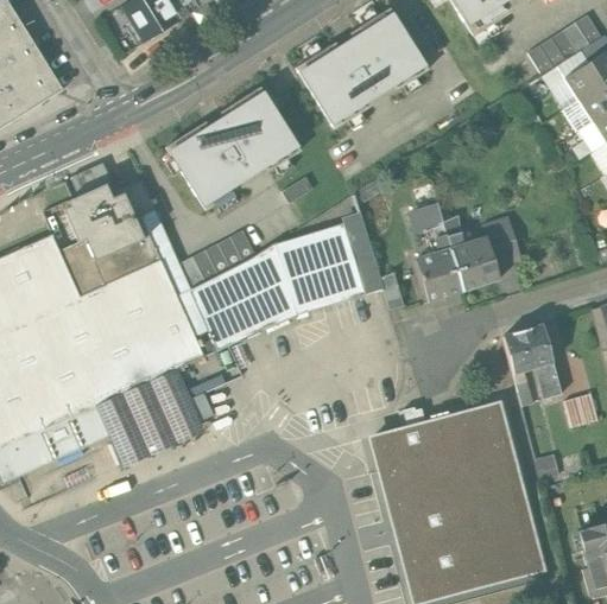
[(0,0),(0,127),(63,89),(7,0),(0,0)]
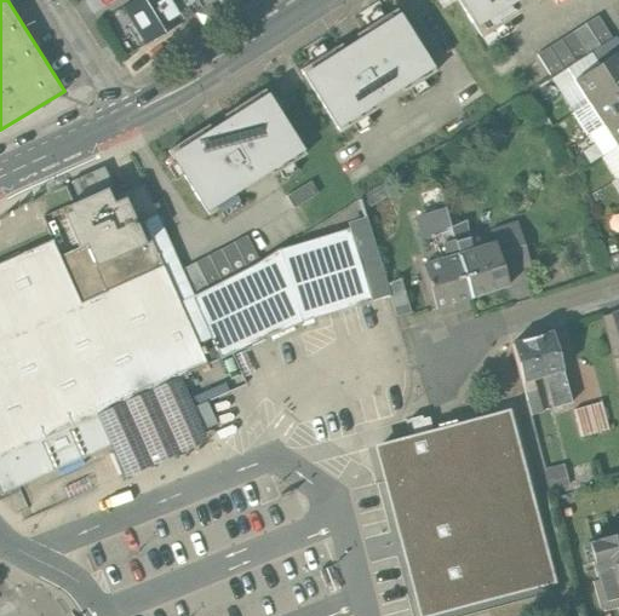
[(135,0),(125,6),(147,41),(182,21),(182,18),(206,4),(204,0),(170,0),(135,0)]
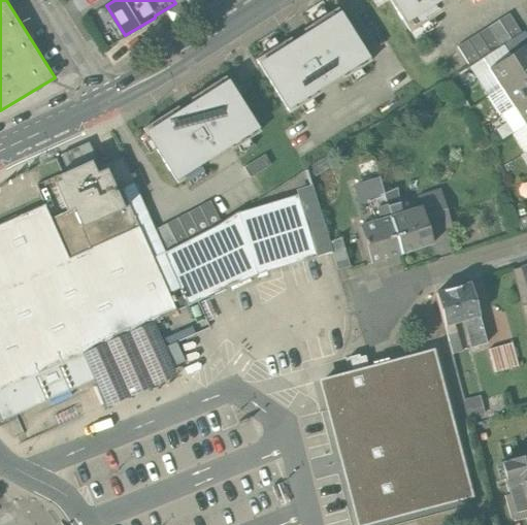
[(392,0),(412,30),(458,0),(392,0)]
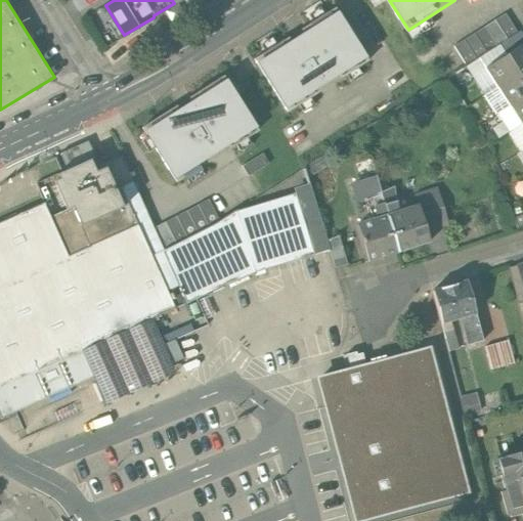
[(255,57),(289,110),(369,58),(336,6),(302,28),(305,33),(292,41),(289,36),(255,57)]
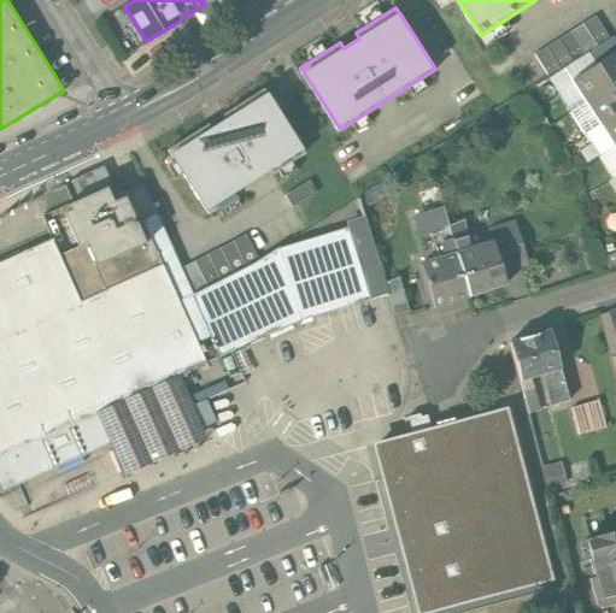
[(596,15),(535,53),(550,75),(610,36),(596,15)]
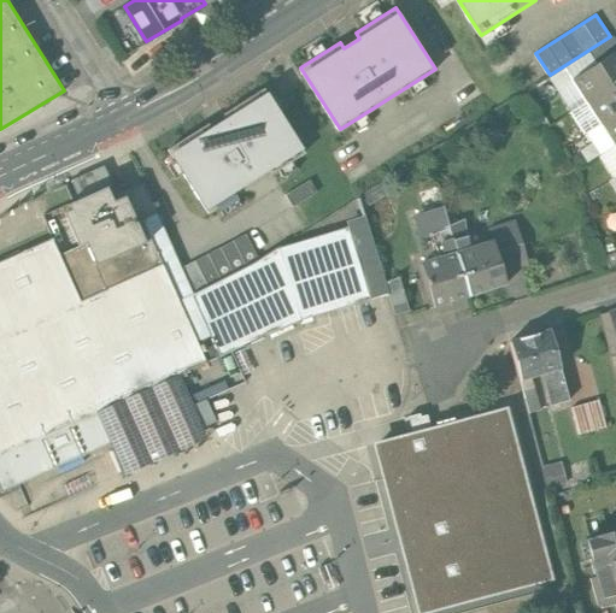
[(615,52),(575,78),(588,100),(615,82),(615,52)]
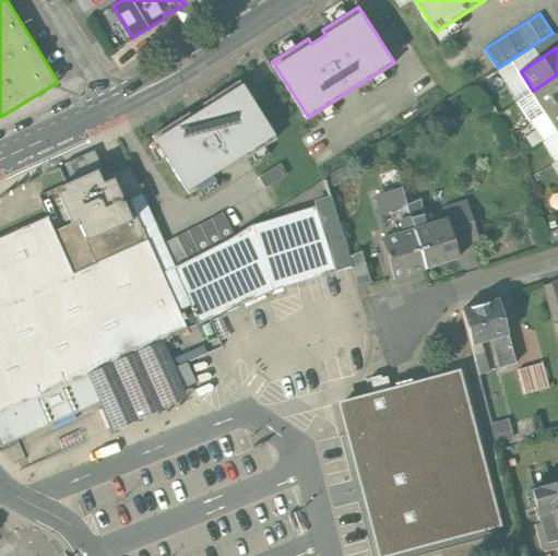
[(557,74),(533,91),(546,110),(557,103),(557,74)]
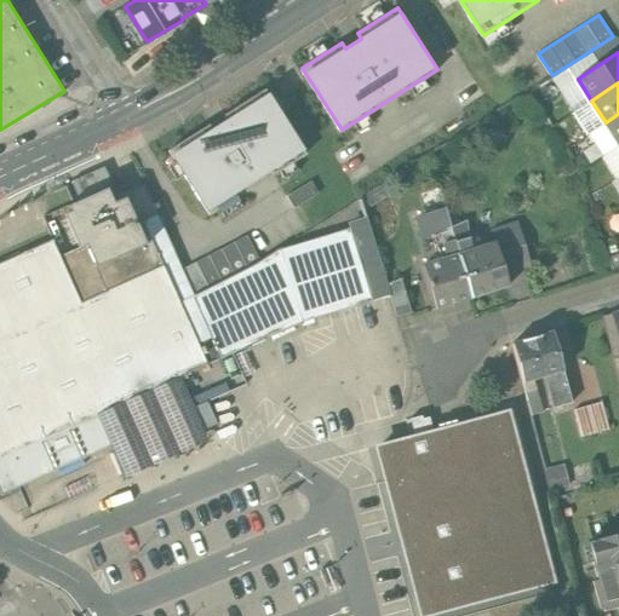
[(170,149),(210,213),(307,151),(265,88),(225,114),(230,120),(215,131),(210,124),(170,149)]
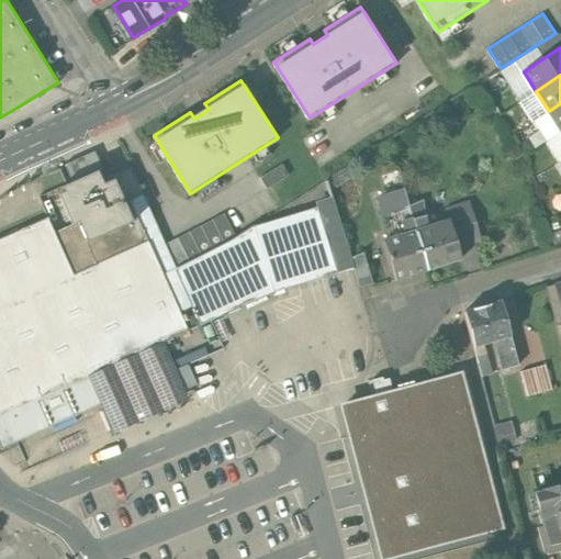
[(560,103),(549,111),(560,129),(560,103)]
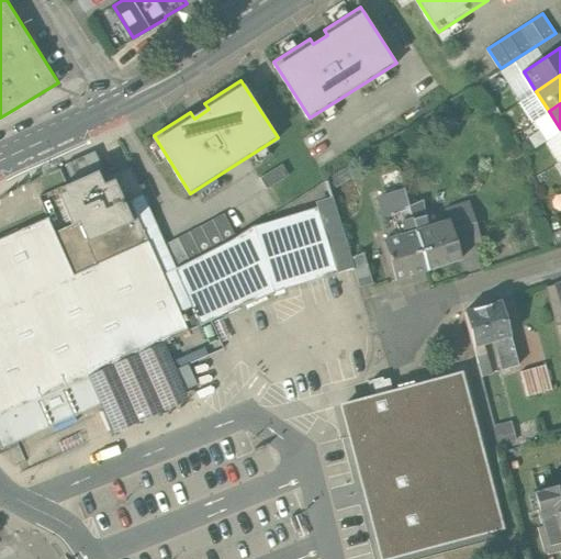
[(96,149),(66,163),(74,180),(100,168),(103,167),(96,149)]
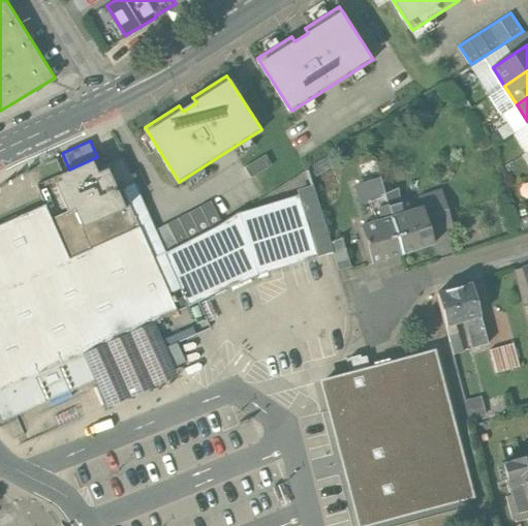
[(69,169),(62,174),(76,207),(78,207),(79,208),(124,187),(124,186),(119,189),(110,169),(109,167),(99,172),(94,158),(69,169)]
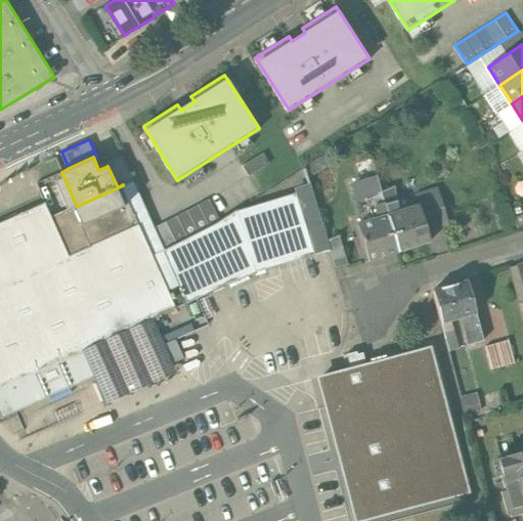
[(125,160),(109,168),(118,187),(123,184),(123,185),(134,181),(125,160)]
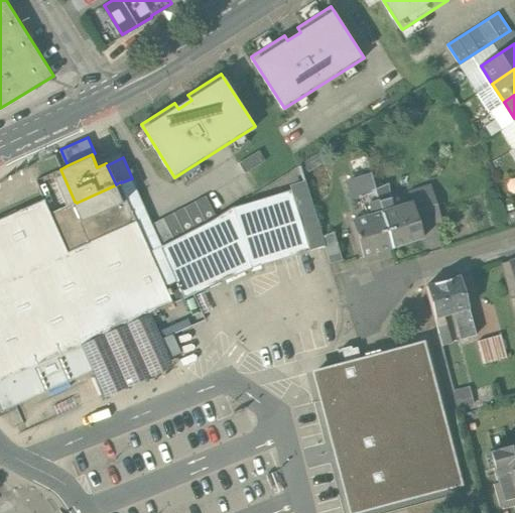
[(304,164),(283,169),(286,185),(294,184),(292,178),(307,175),(304,164)]
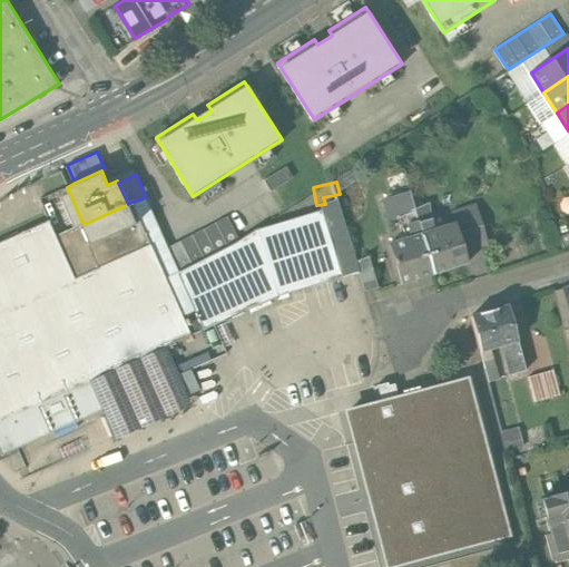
[(410,191),(385,198),(390,215),(385,217),(389,227),(396,225),(394,216),(399,214),(405,237),(422,233),(414,208),(410,191)]
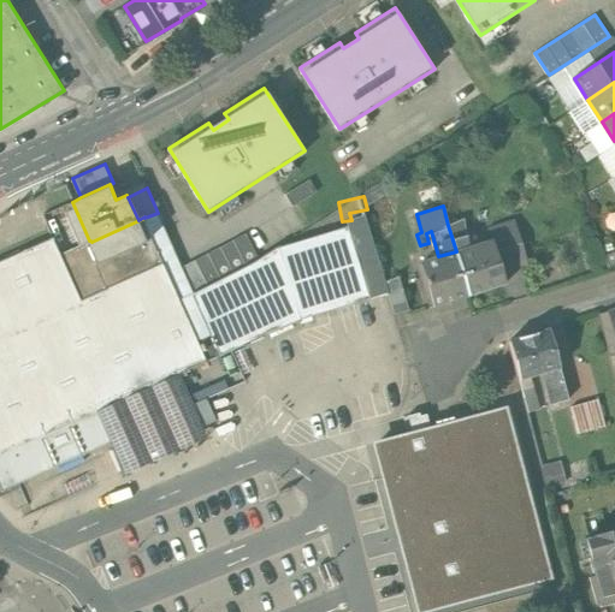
[(194,292),(158,213),(145,218),(199,339),(211,333),(194,292)]
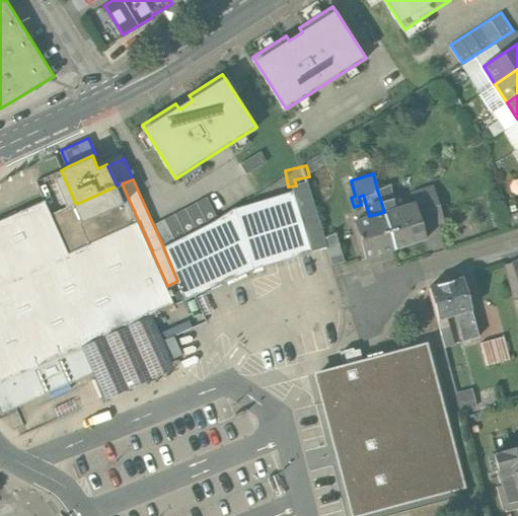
[(392,182),(377,190),(384,212),(393,209),(392,182)]
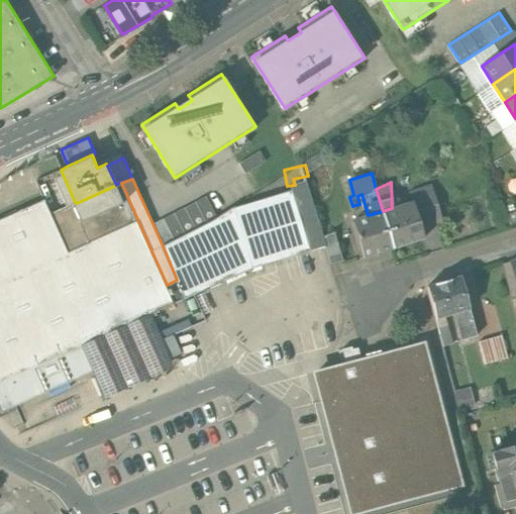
[(75,202),(54,211),(47,199),(0,218),(0,409),(1,411),(95,371),(94,370),(117,360),(125,378),(182,352),(174,333),(162,338),(150,313),(175,302),(167,285),(121,183),(77,203),(76,202),(75,202)]
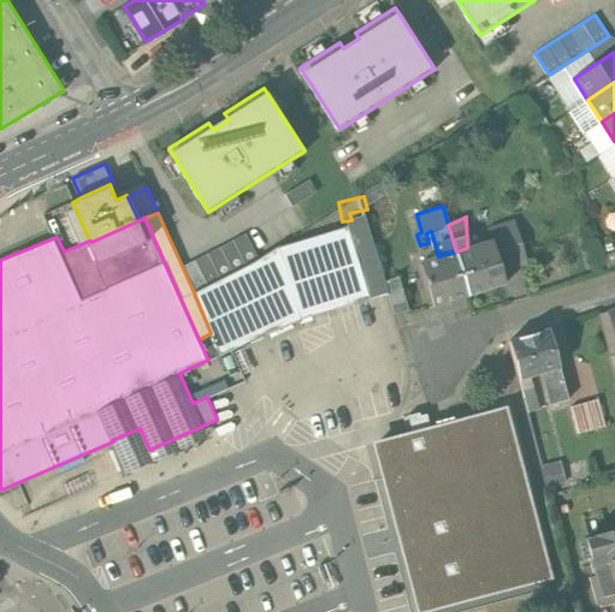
[(385,280),(367,219),(349,225),(371,297),(389,291),(385,280)]
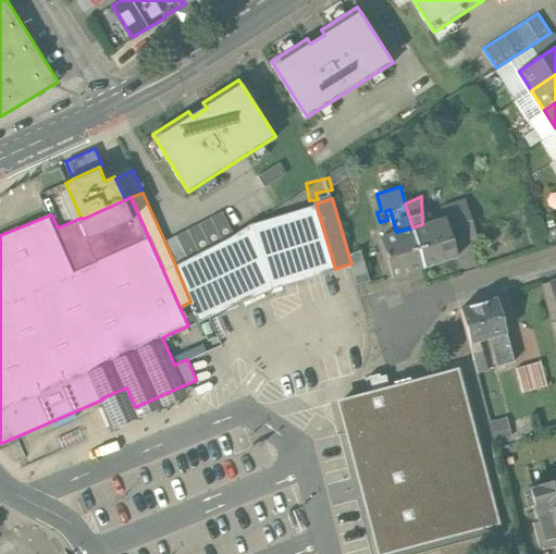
[(467,201),(443,209),(445,217),(451,235),(474,228),(467,201)]
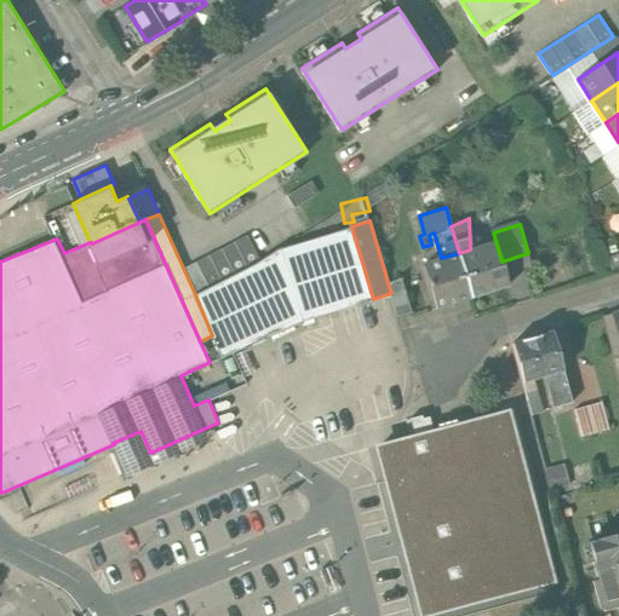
[(279,248),(256,263),(195,294),(212,335),(222,357),(303,322),(373,299),(351,226),(279,248)]
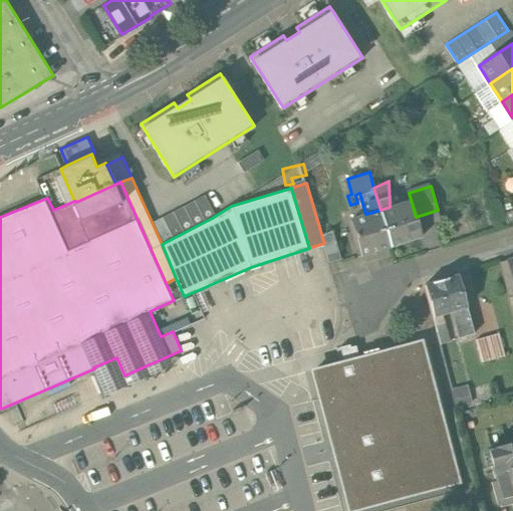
[(390,207),(380,210),(392,245),(422,235),(416,217),(411,200),(390,207)]
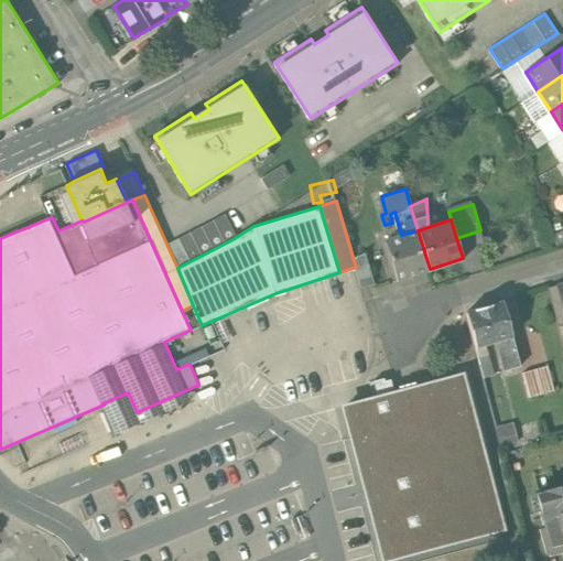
[(401,235),(385,240),(397,279),(430,269),(418,230),(401,235)]
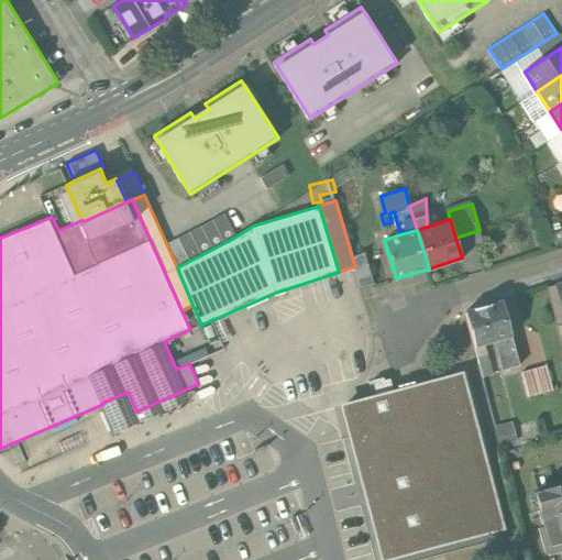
[(365,252),(352,256),(355,266),(361,285),(374,282),(365,252)]
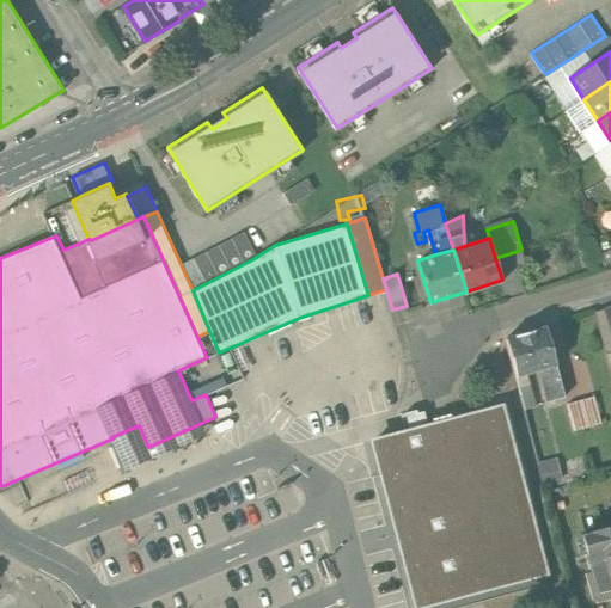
[(610,304),(604,306),(594,308),(610,369),(610,304)]
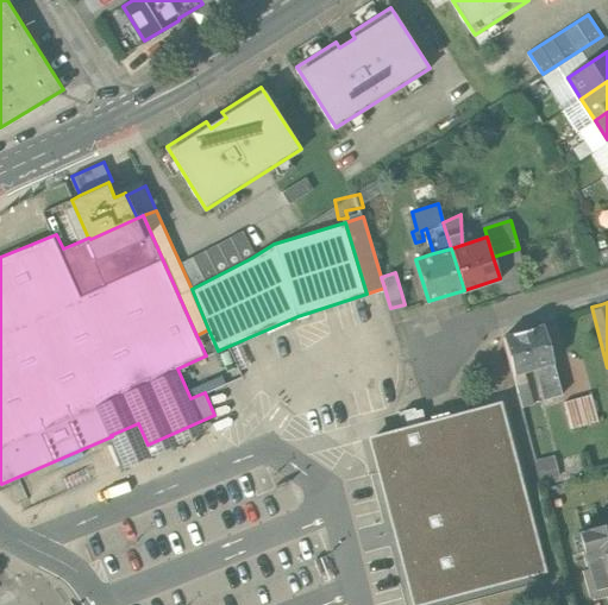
[(545,325),(503,335),(514,372),(538,366),(546,397),(563,392),(545,325)]
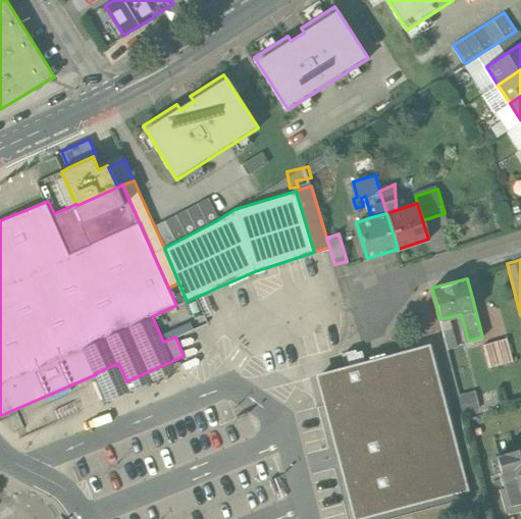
[(456,333),(445,336),(448,347),(458,344),(456,333)]
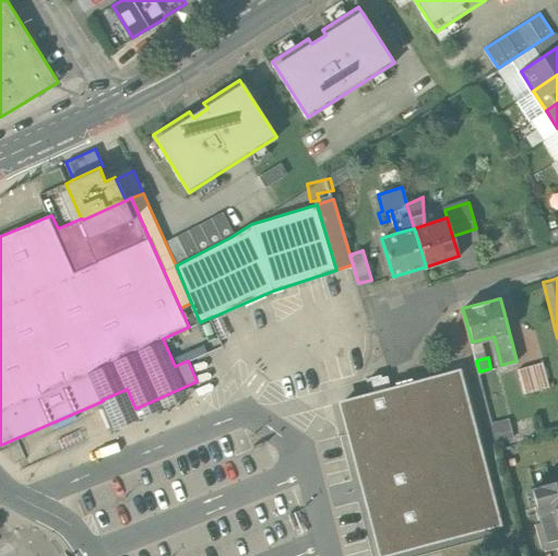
[(544,362),(519,368),(525,393),(550,387),(544,362)]
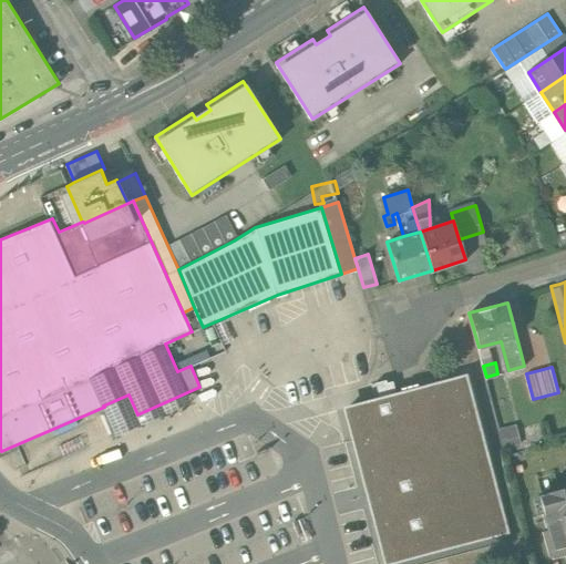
[(379,398),(348,407),(390,562),(506,531),(464,376),(397,393),(393,380),(388,382),(387,379),(374,382),(379,398)]
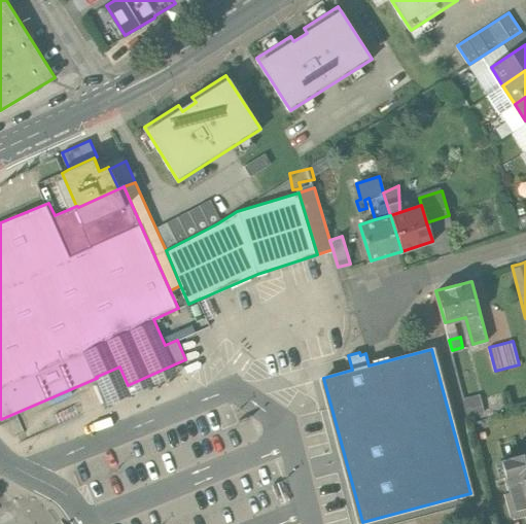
[(479,396),(464,400),(468,415),(483,411),(479,396)]
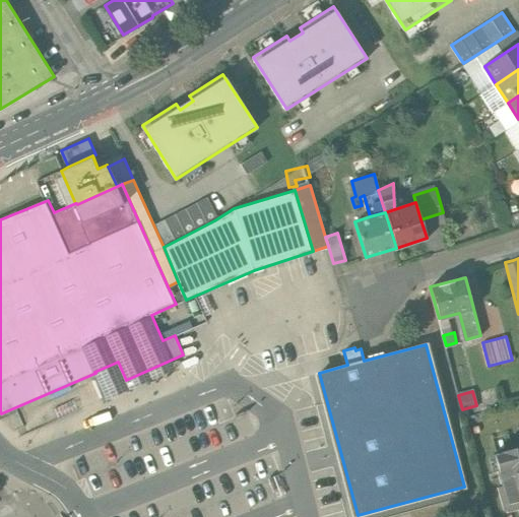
[(518,446),(497,453),(501,468),(497,469),(501,486),(497,487),(502,506),(517,502),(518,508),(518,446)]
